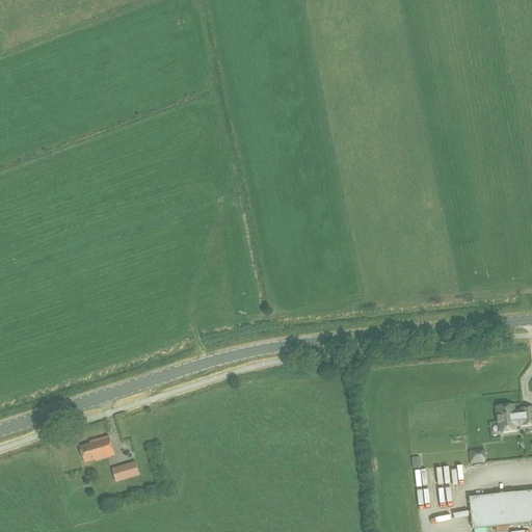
[(513,405),(497,407),(499,432),(515,430),(514,423),(523,422),(524,425),(531,424),(531,407),(522,408),(522,411),(513,413),(513,405)]
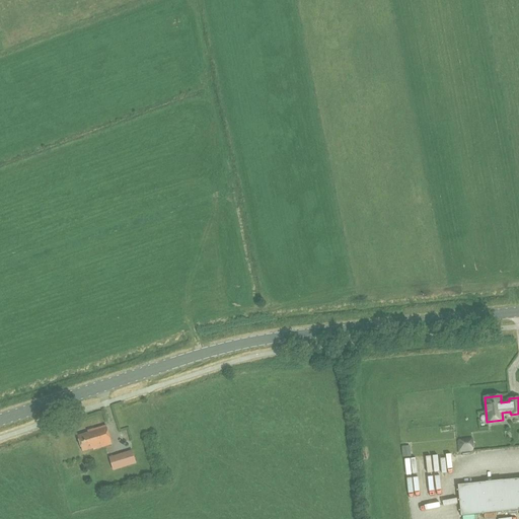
[(112,444),(106,426),(88,432),(88,433),(78,436),(82,452),(93,448),(93,450),(112,444)]
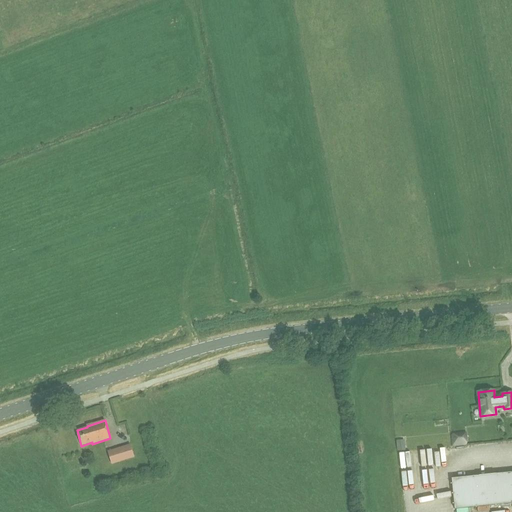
[(134,457),(130,445),(108,451),(112,464),(134,457)]
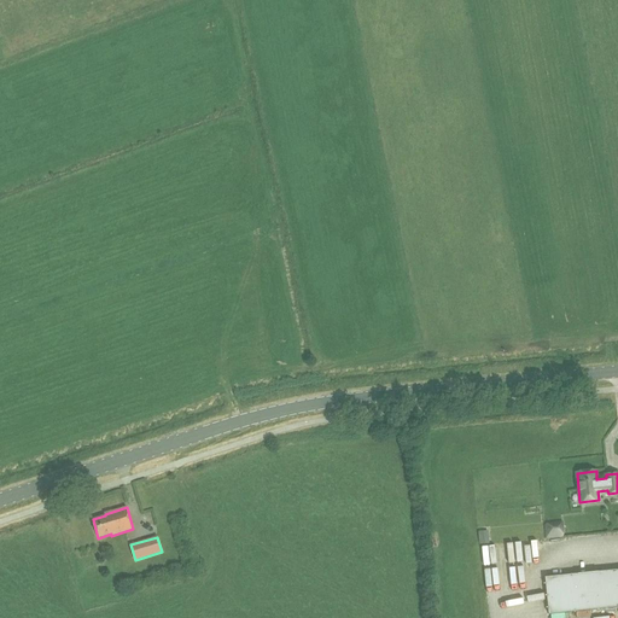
[(519,561),(542,560),(541,541),(518,542),(519,561)]
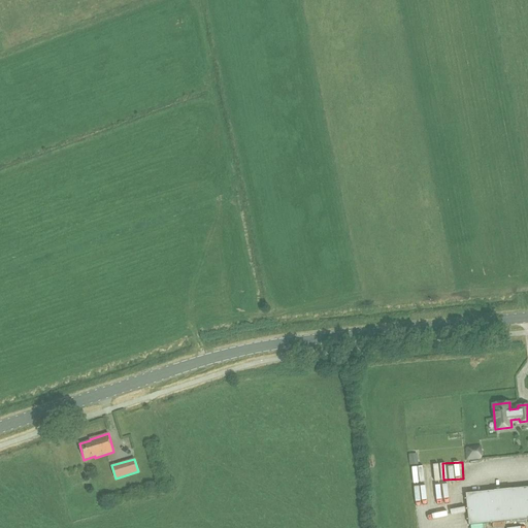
[(527,487),(466,494),(469,525),(527,519),(527,487)]
